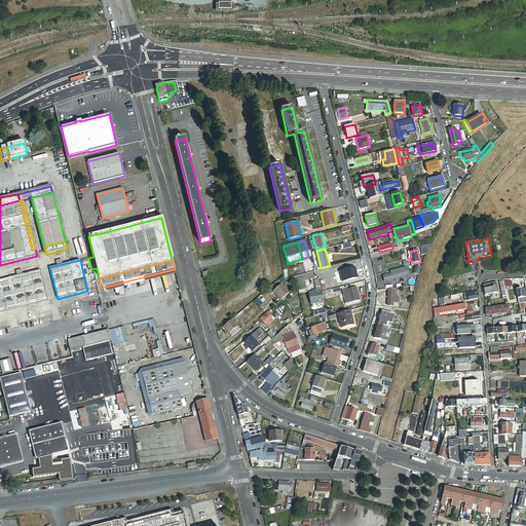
[(399,278),(409,275),(407,267),(398,269),(390,271),(391,274),(383,276),(385,282),(395,278),(396,282),(399,280),(399,278)]
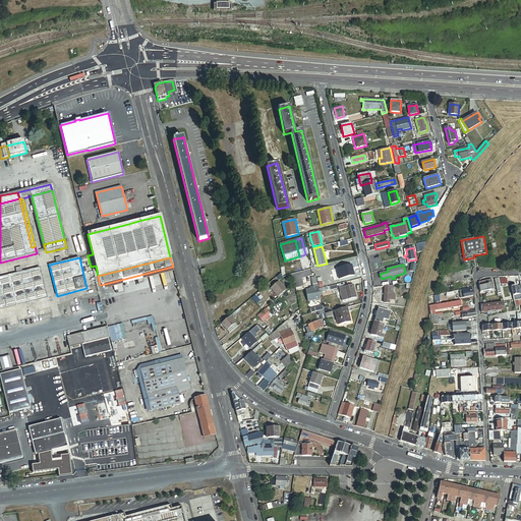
[(337,269),(339,279),(354,276),(353,269),(350,270),(350,266),(337,269)]
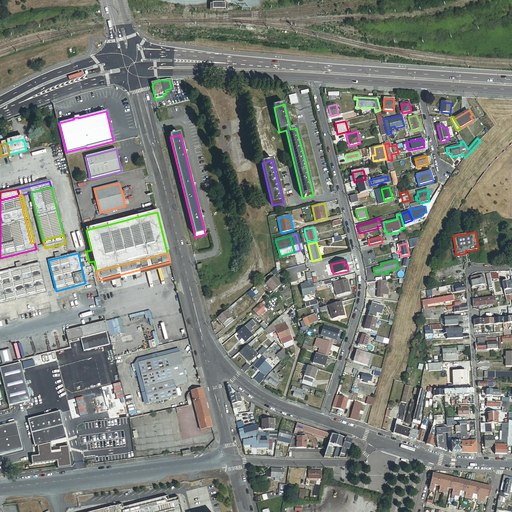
[(169,262),(99,280),(100,284),(170,267),(169,262)]
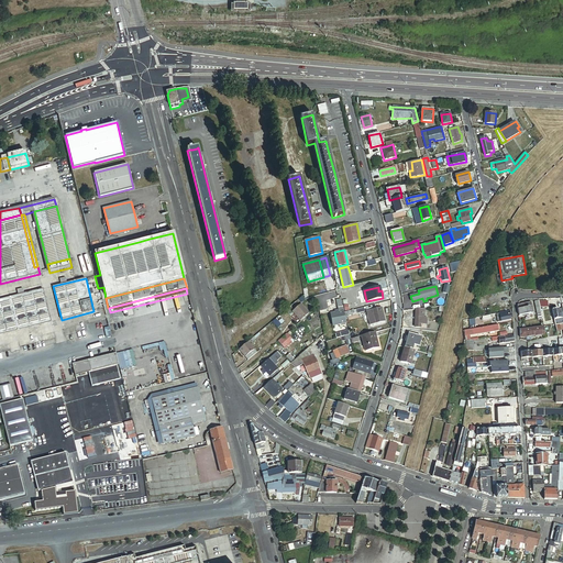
[(42,289),(0,299),(0,334),(51,322),(42,289)]
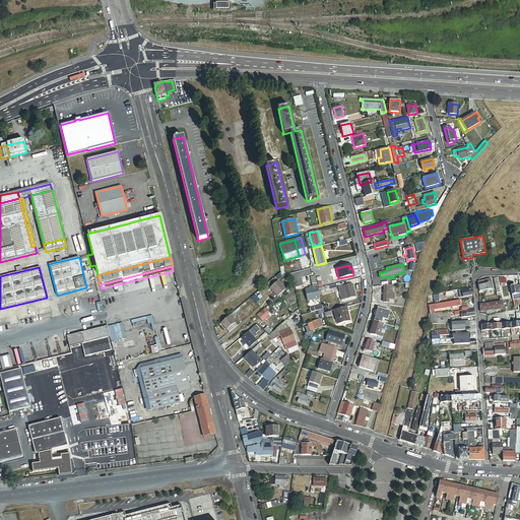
[(316,283),(314,276),(311,277),(313,286),(313,289),(312,289),(311,288),(310,289),(306,290),(308,301),(320,299),(320,298),(319,293),(318,288),(317,283),(316,283)]
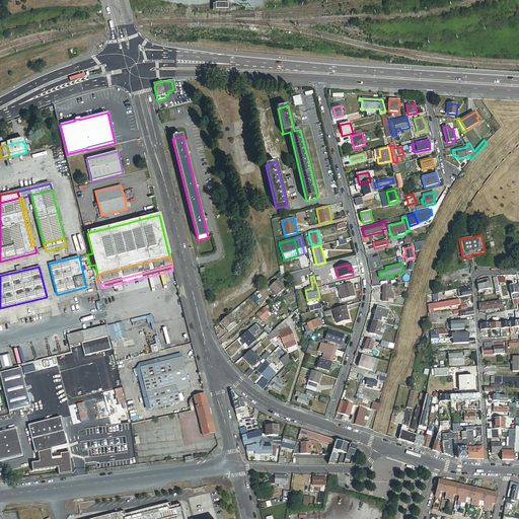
[(477,281),(477,285),(479,291),(492,288),(490,279),(484,280),(482,281),(477,281)]
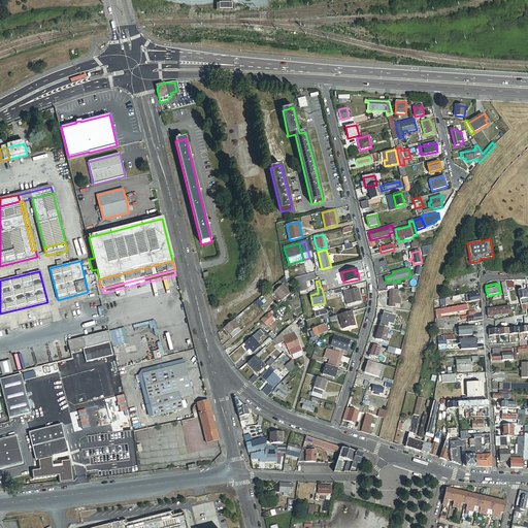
[(290,294),(283,286),(274,292),(283,301),(290,294)]
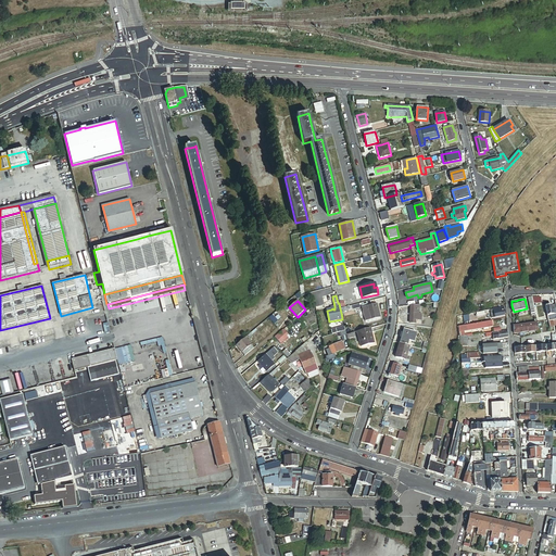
[(370,301),(362,303),(363,307),(366,306),(369,320),(380,317),(377,304),(371,305),(370,301)]
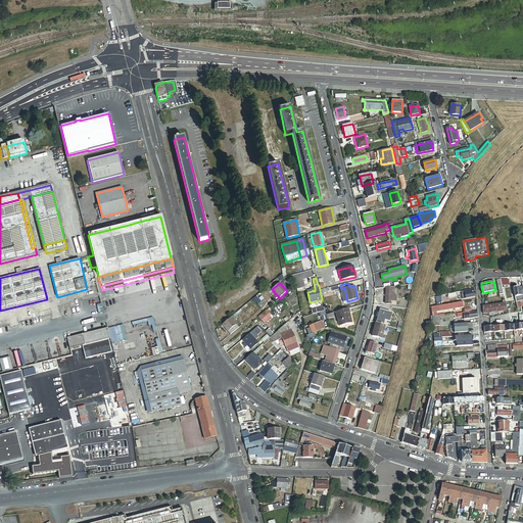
[(522,300),(522,286),(519,288),(519,287),(514,288),(517,301),(522,300)]
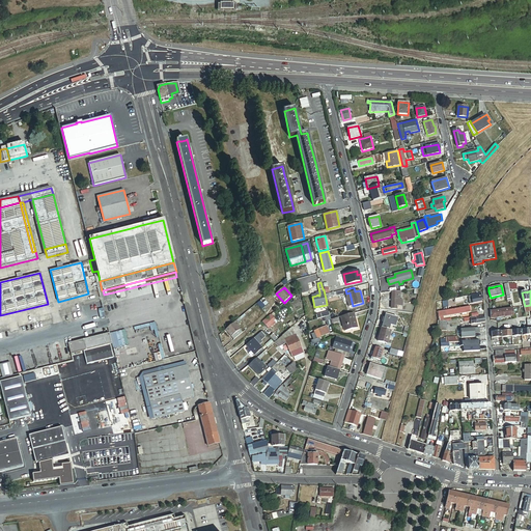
[(400,291),(392,292),(392,308),(397,308),(397,306),(402,306),(402,300),(400,300),(400,291)]
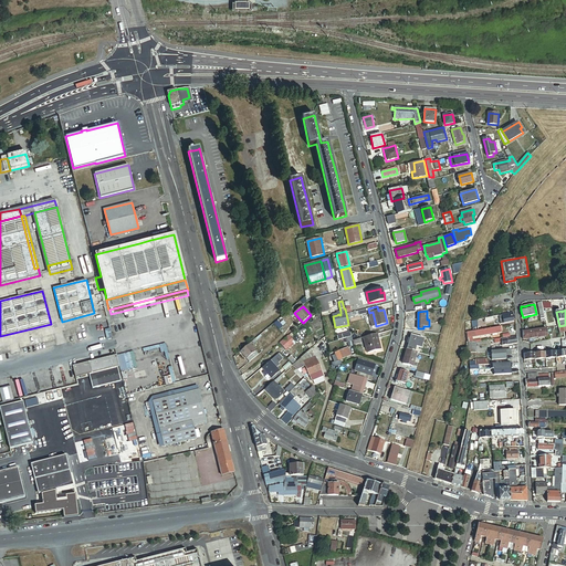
[(513,312),(499,315),(501,324),(514,322),(513,312)]
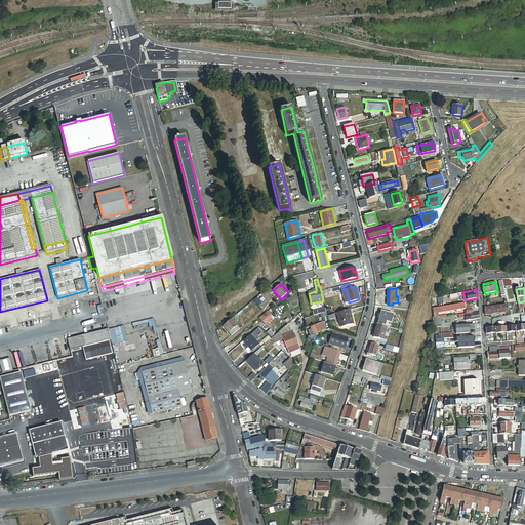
[(434,298),(432,299),(433,309),(441,307),(440,297),(439,297),(438,298),(434,298)]
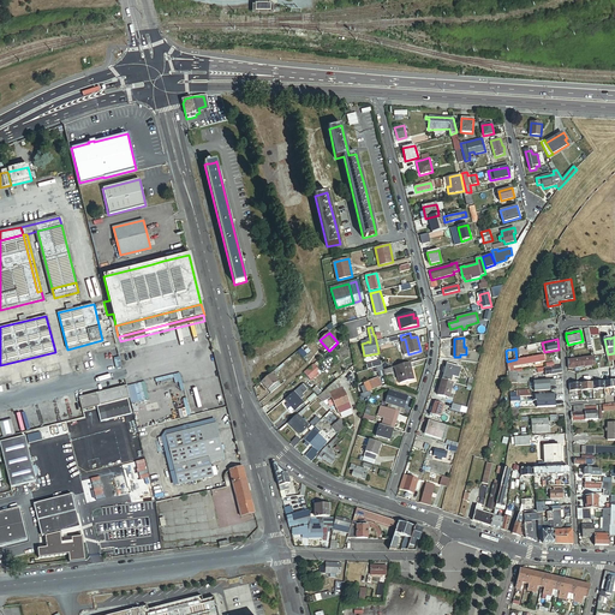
[(332,356),(324,359),(330,366),(336,363),(332,356)]
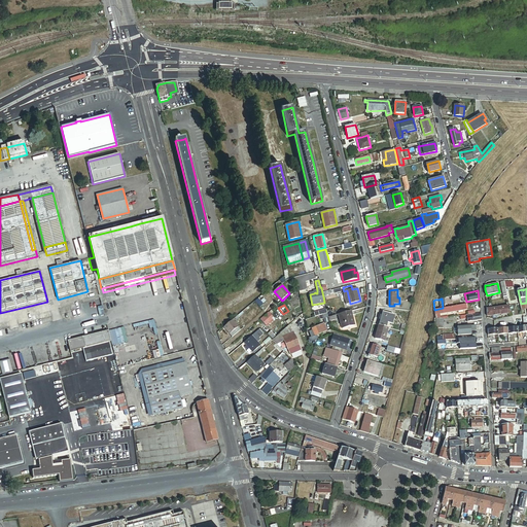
[(435,310),(436,318),(441,317),(441,315),(459,311),(459,313),(463,312),(463,311),(468,310),(467,305),(457,306),(435,310)]
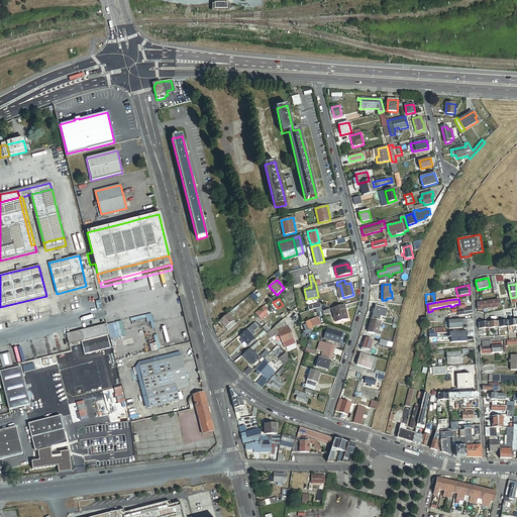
[(501,306),(500,306),(499,302),(478,304),(478,311),(500,308),(502,308),(501,306)]
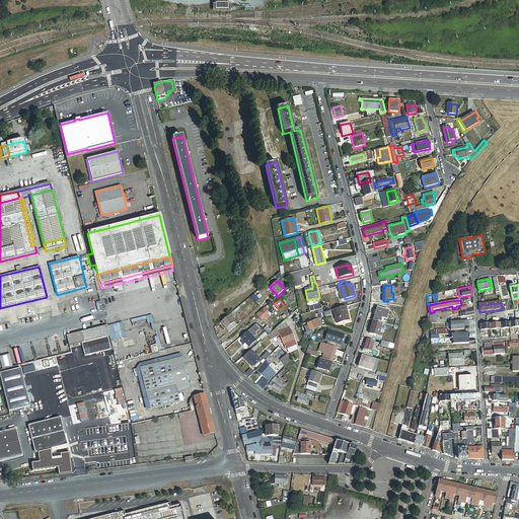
[(265,308),(256,315),(263,321),(271,314),(267,310),(270,308),(268,306),(266,308),(265,308)]
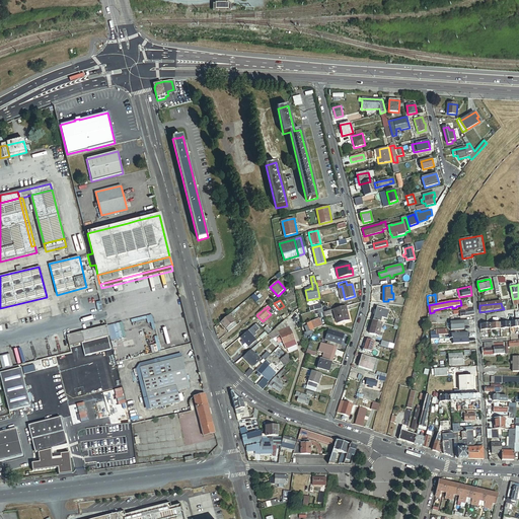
[(346,306),(334,309),(338,324),(350,320),(346,306)]
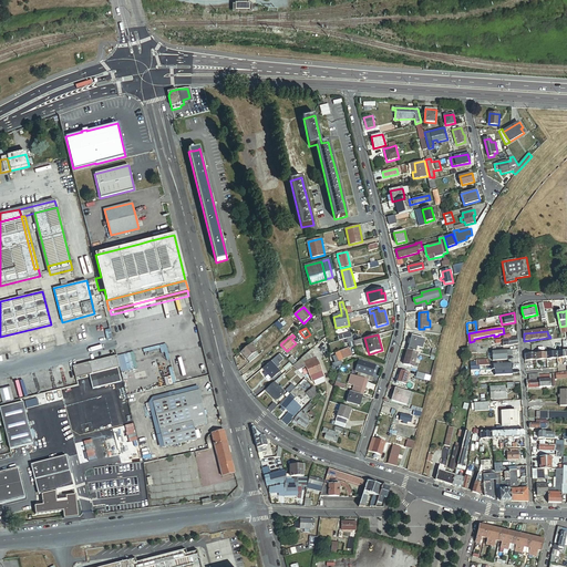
[(502,336),(503,339),(503,341),(503,347),(518,344),(518,337),(512,338),(512,334),(504,336),(502,336)]
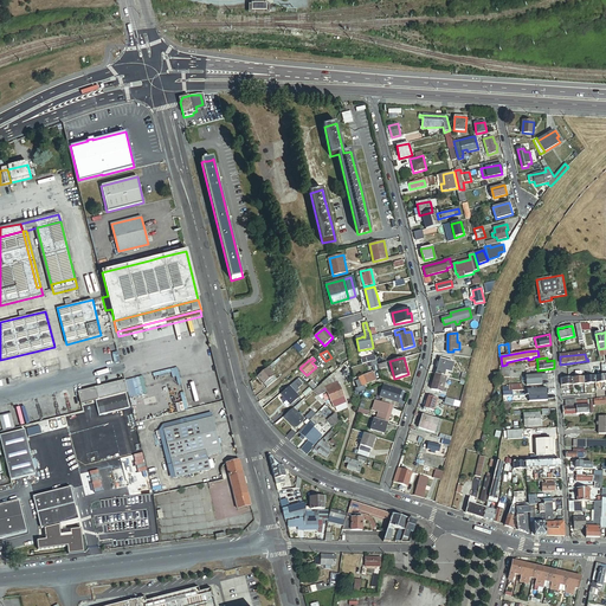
[(438,368),(436,374),(444,376),(445,372),(449,361),(440,359),(439,365),(438,368)]
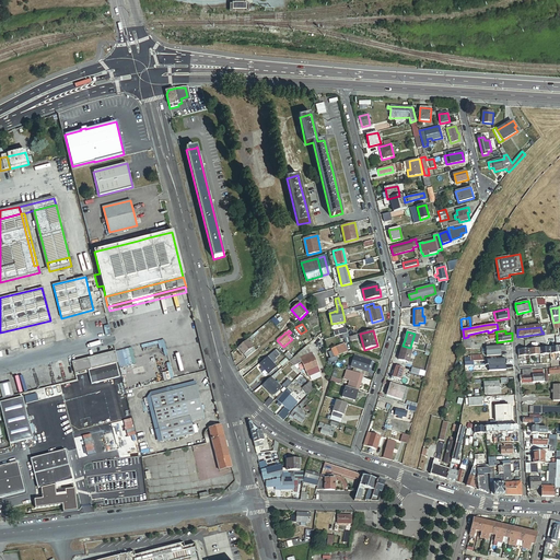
[(348,334),(340,336),(339,336),(340,340),(345,339),(346,343),(350,342),(350,341),(349,337),(348,334)]
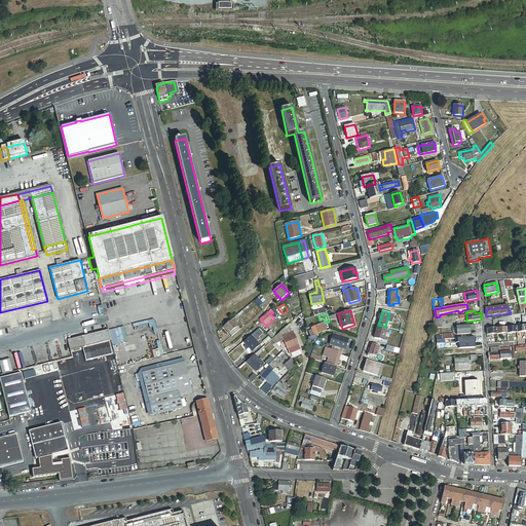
[(386,323),(392,324),(396,315),(389,313),(386,323)]
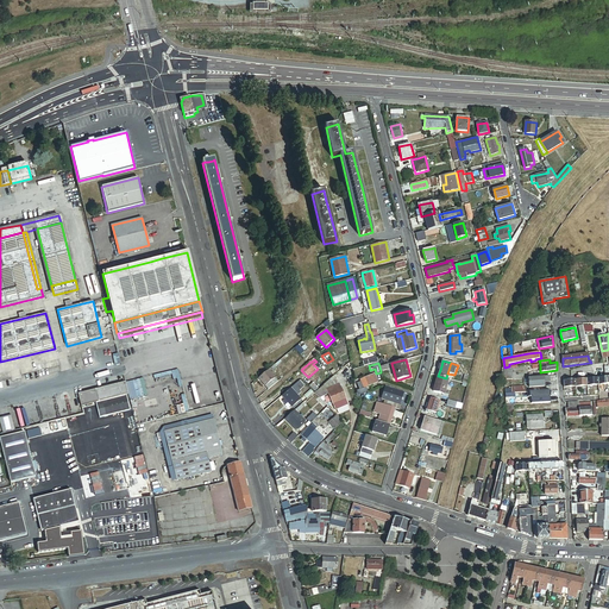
[(598,378),(606,377),(604,369),(592,370),(592,378),(598,378)]
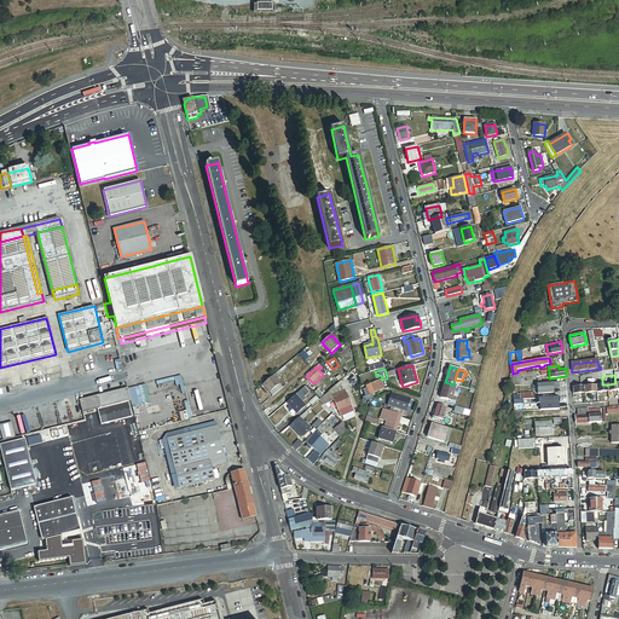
[(282,388),(272,376),(262,385),(272,397),(282,388)]
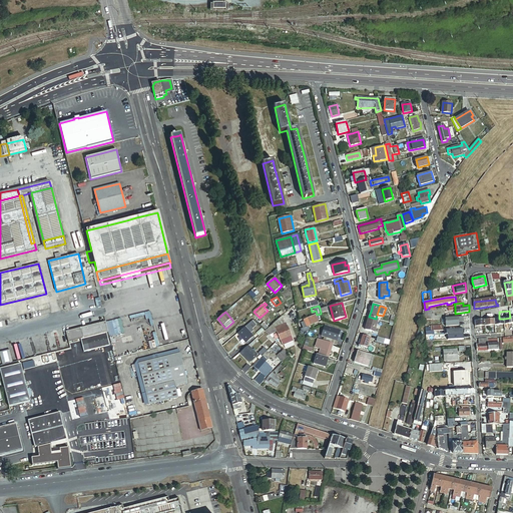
[(286,324),(283,316),(266,331),(270,336),(277,332),(276,328),(286,324)]
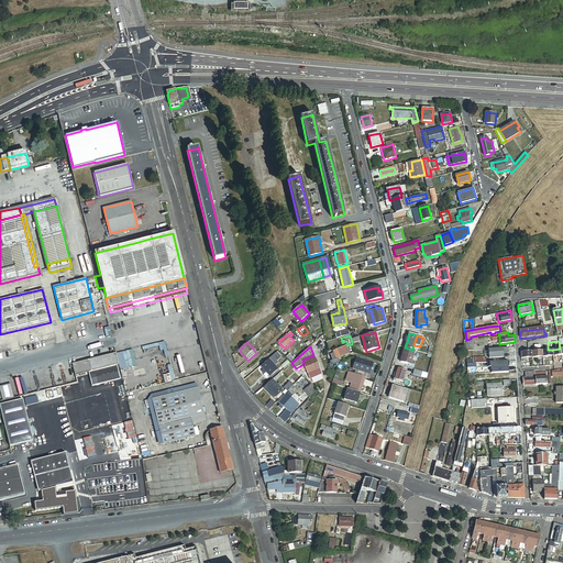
[(330,364),(330,366),(339,363),(340,362),(339,359),(350,353),(348,349),(346,349),(345,346),(333,352),(333,353),(330,355),(332,361),(330,362),(331,363),(330,364)]
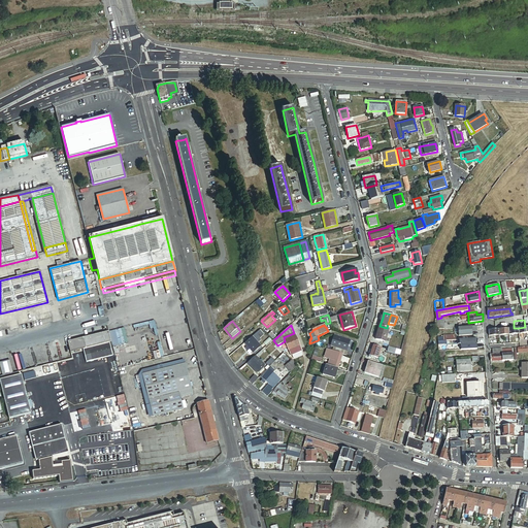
[(387,328),(380,326),(376,339),(386,341),(389,329),(387,328)]
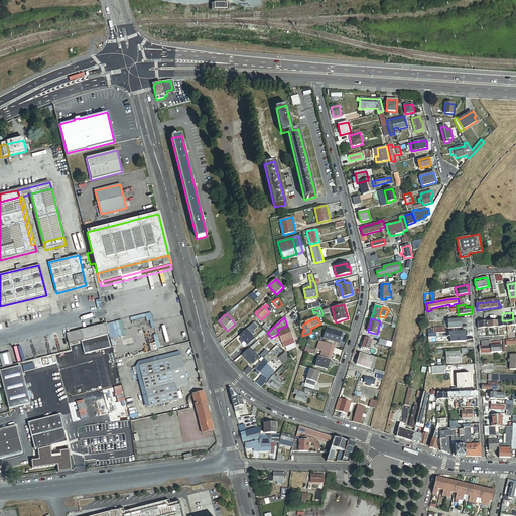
[(466,319),(448,320),(448,329),(462,328),(462,324),(467,324),(466,319)]
